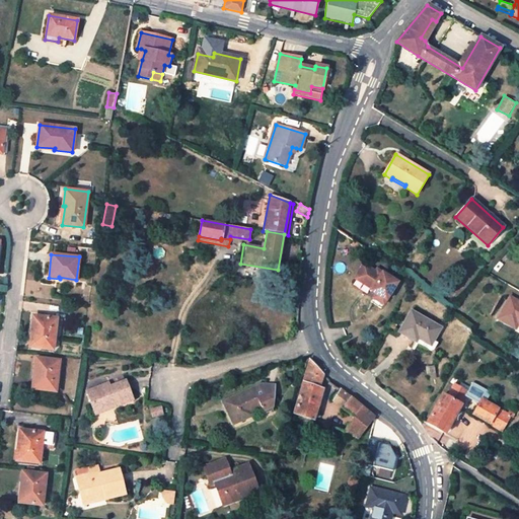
[(364,264),(355,279),(372,289),(371,291),(376,294),(371,301),(382,308),(398,282),(377,269),(376,271),(364,264)]
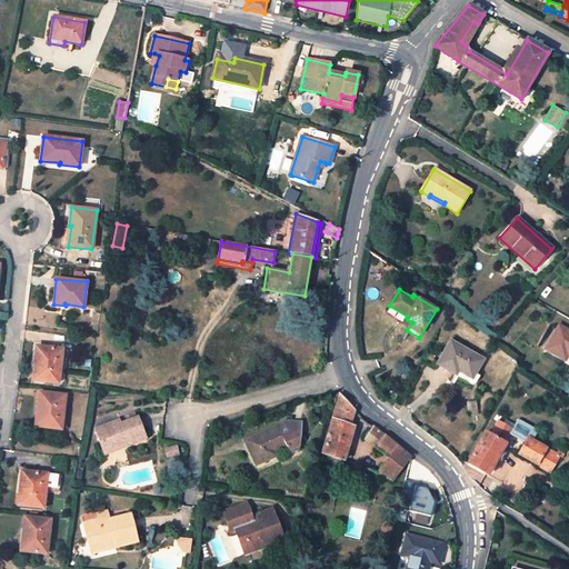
[(329,303),(318,302),(317,321),(328,323),(329,303)]
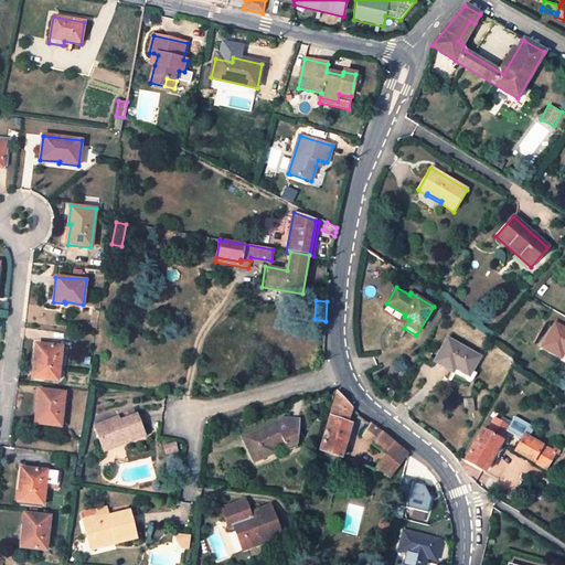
[(564,328),(555,322),(542,347),(561,358),(563,353),(564,353),(564,328)]
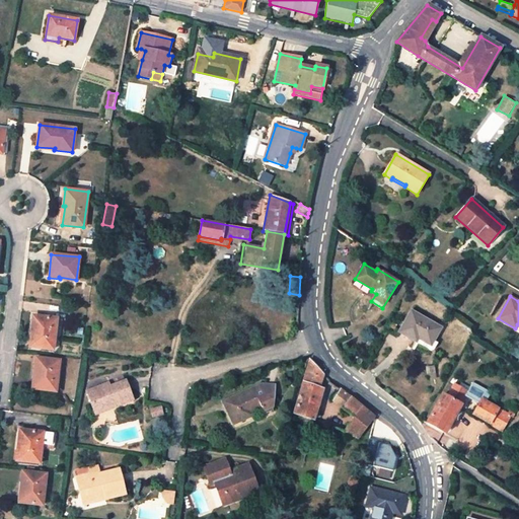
[(411,310),(398,332),(416,343),(418,339),(431,346),(432,343),(441,328),(411,310)]
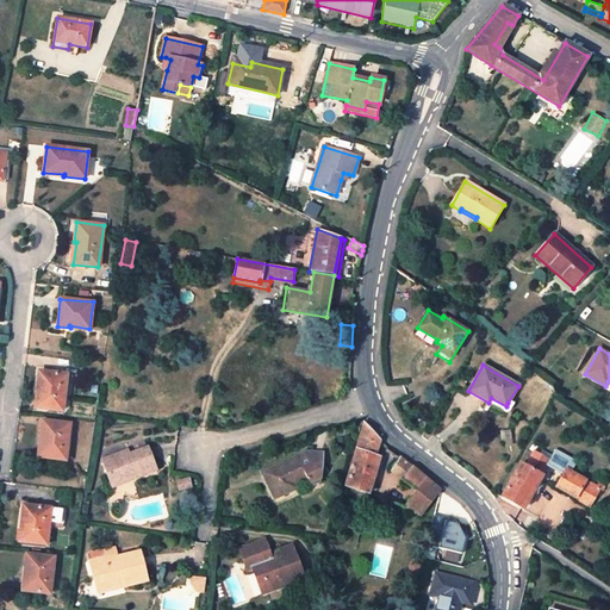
[(67,374),(41,371),(38,394),(37,394),(35,408),(62,411),(67,374)]
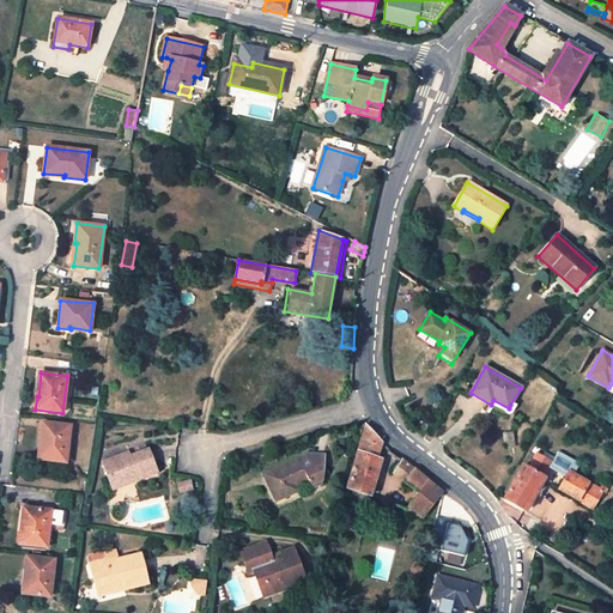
[(493,400),(491,405),(509,414),(514,407),(510,405),(509,408),(493,400)]
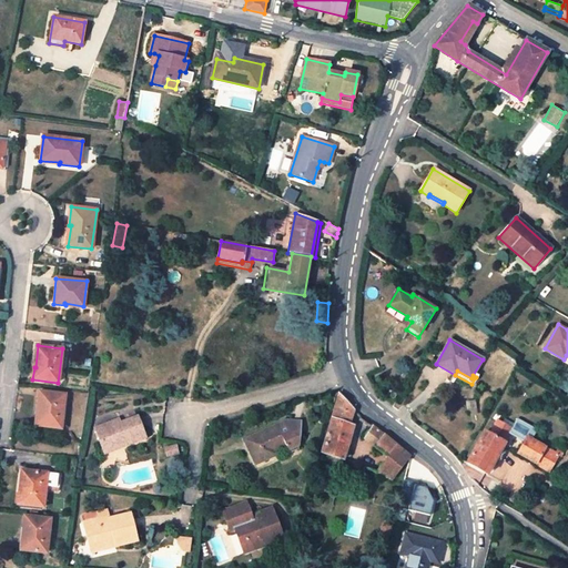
[(389,389),(387,394),(394,398),(397,394),(389,389)]
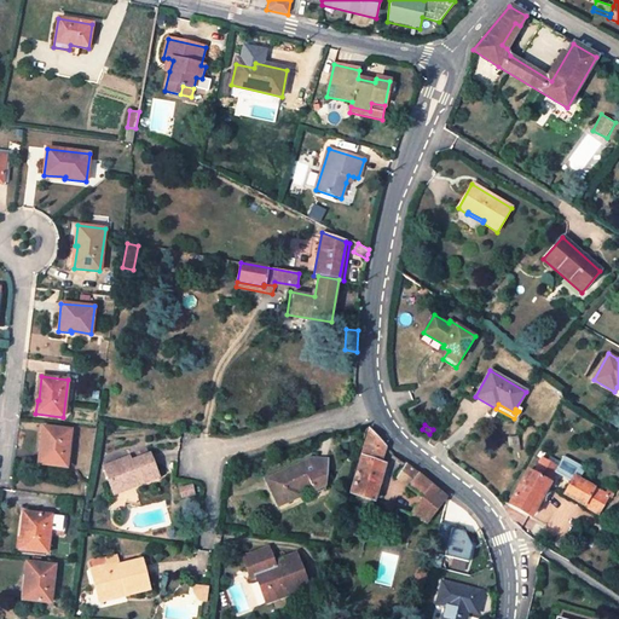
[(71,431),(42,427),(41,440),(42,441),(40,466),(67,469),(71,431)]
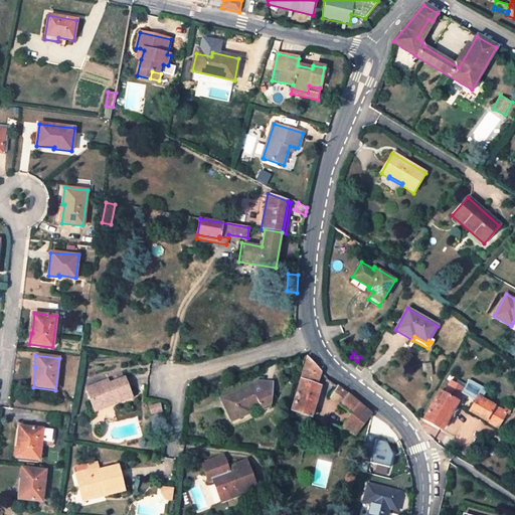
[(309,416),(311,417),(320,386),(317,385),(321,372),(308,356),(292,410),(302,414),(301,418),(308,420),(309,416)]
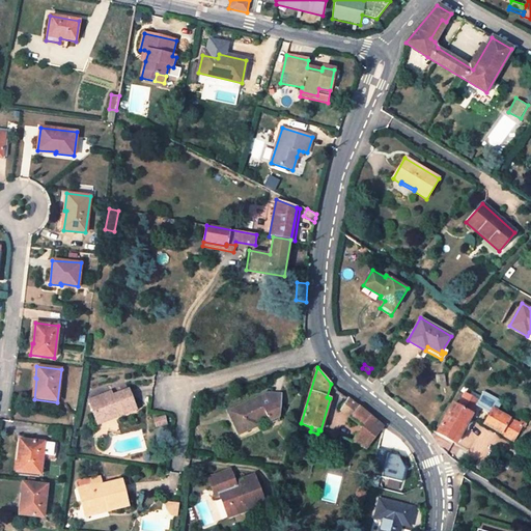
[(106,394),(89,400),(98,420),(113,414),(115,417),(135,410),(128,390),(113,395),(108,397),(106,394)]
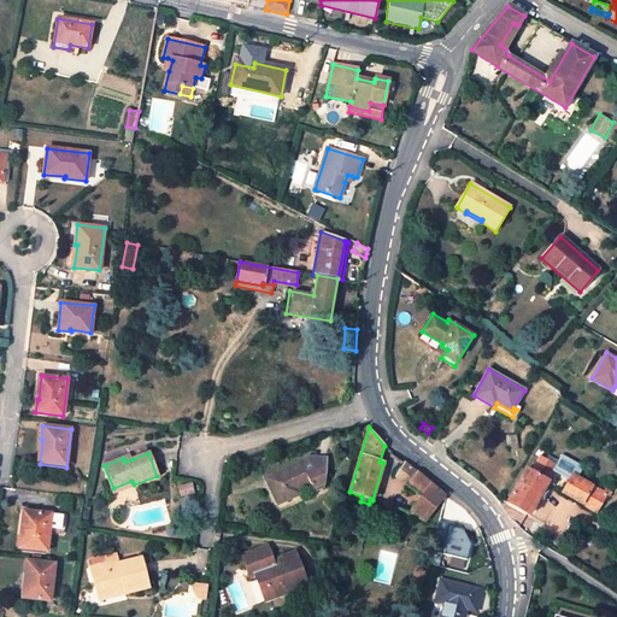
[(310,457),(265,477),(277,504),(299,494),(298,491),(311,485),(312,488),(325,482),(327,459),(310,457)]
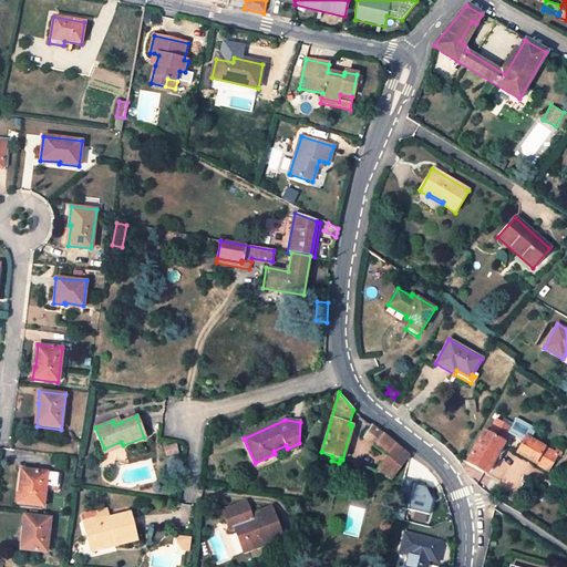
[(465,462),(485,474),(511,429),(496,420),(488,434),(483,431),(465,462)]
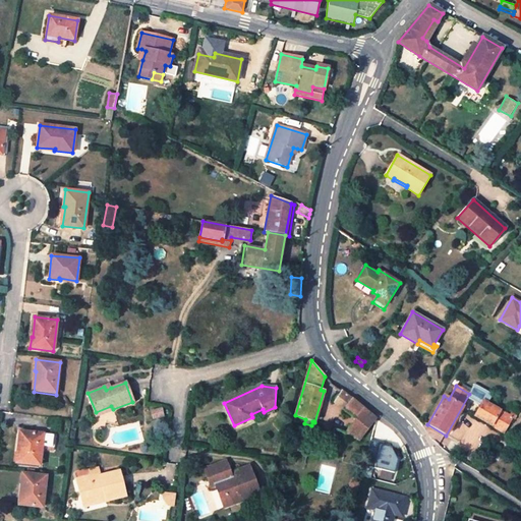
[(334,403),(343,410),(351,399),(341,392),(334,403)]
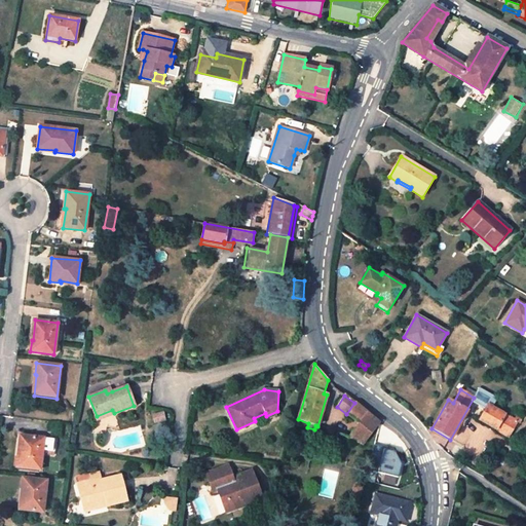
[(358,424),(348,439),(363,445),(380,423),(354,403),(346,414),(358,424)]
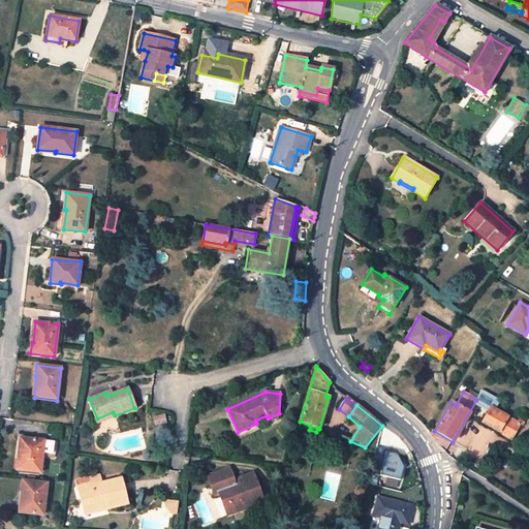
[(520,424),(491,407),(481,422),(511,439),(520,424)]
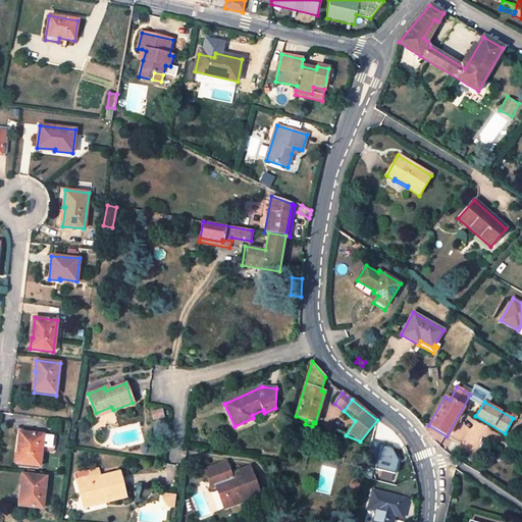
[(97,416),(113,410),(111,407),(96,413),(97,416)]
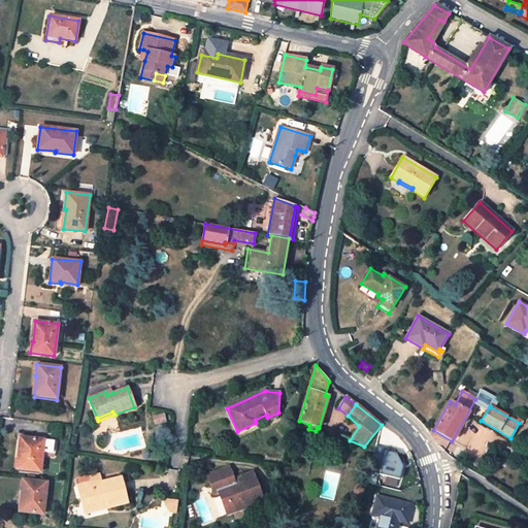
[(278,413),(267,418),(268,422),(277,418),(278,413)]
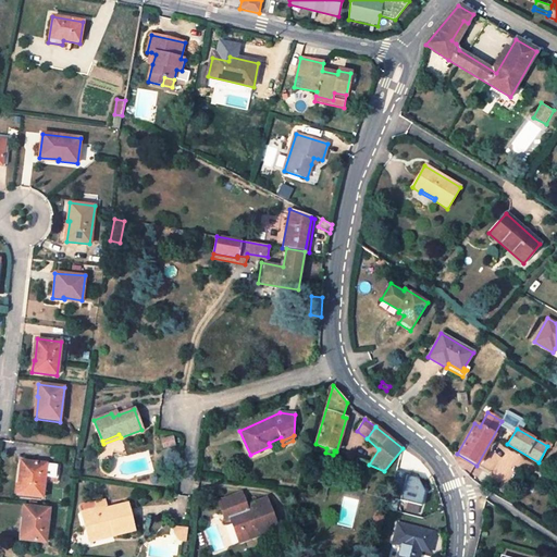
[(108,450),(125,444),(123,440),(106,446),(108,450)]
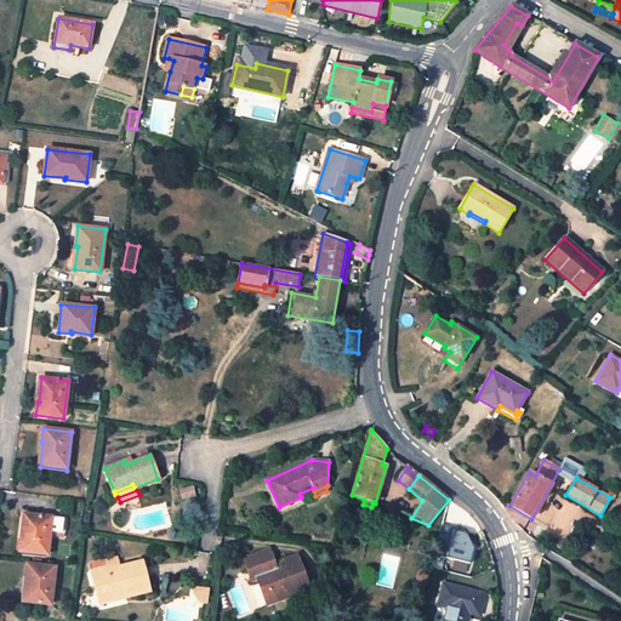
[(63,518),(26,514),(23,539),(20,539),(18,552),(46,554),(49,536),(63,539),(64,530),(62,529),(63,518)]
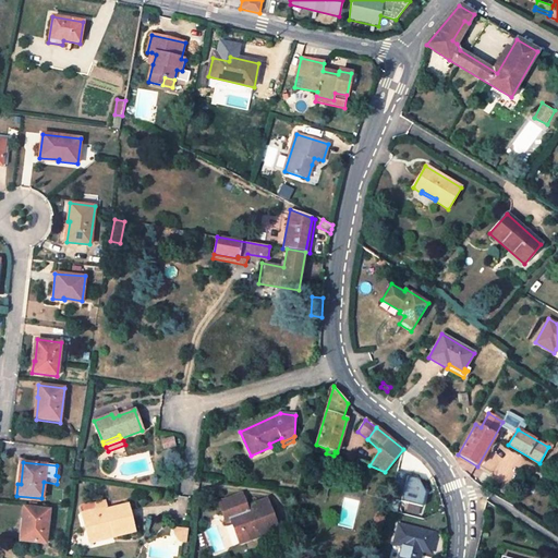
[(425,506),(428,481),(409,477),(404,502),(425,506)]
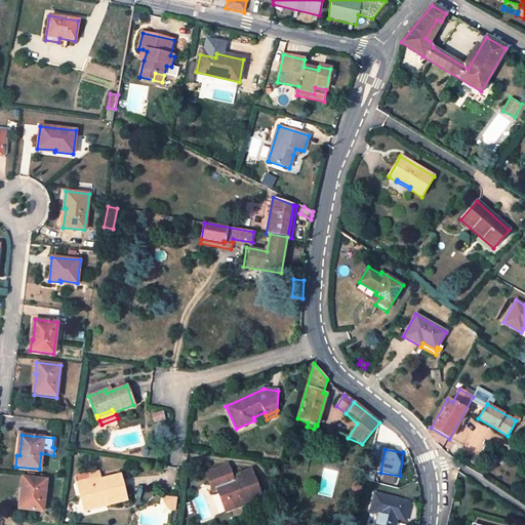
[(227,465),(205,473),(210,484),(214,482),(217,489),(223,487),(231,510),(243,506),(242,502),(250,499),(251,502),(261,498),(250,471),(232,478),(227,465)]
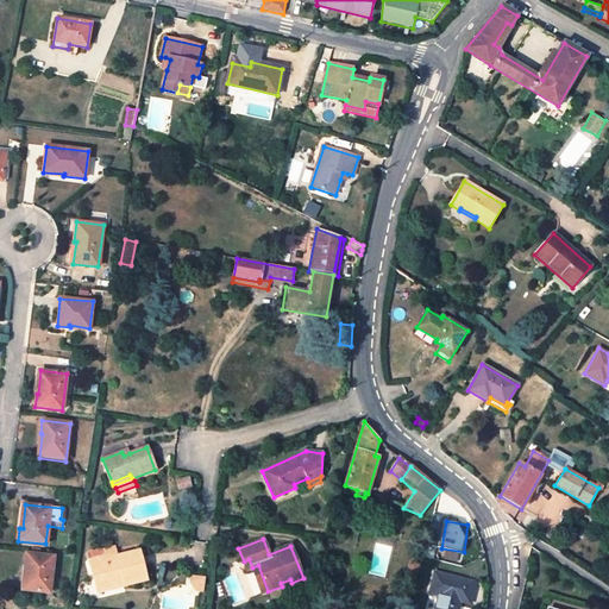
[(106,556),(89,560),(96,589),(123,582),(124,586),(146,581),(139,552),(117,558),(107,560),(106,556)]
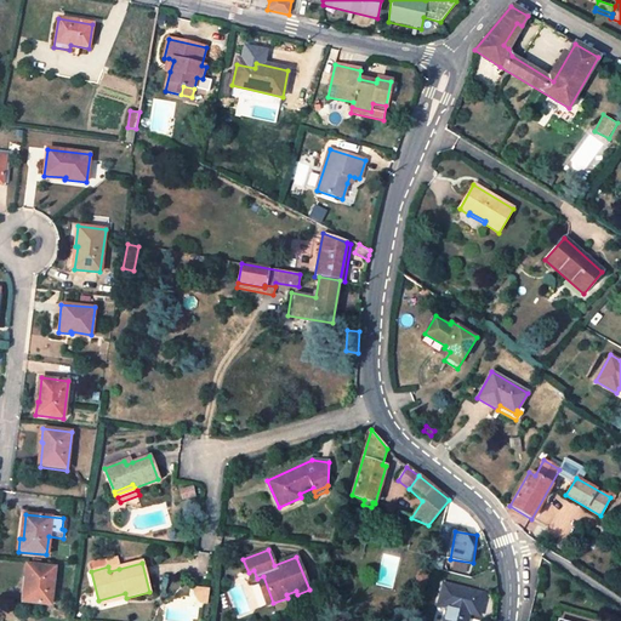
[(55,568),(27,565),(26,577),(28,577),(26,602),(50,605),(55,568)]
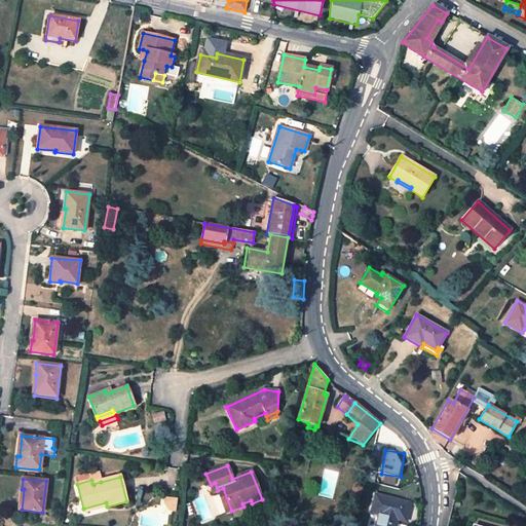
[(354,486),(350,500),(359,502),(363,488),(354,486)]
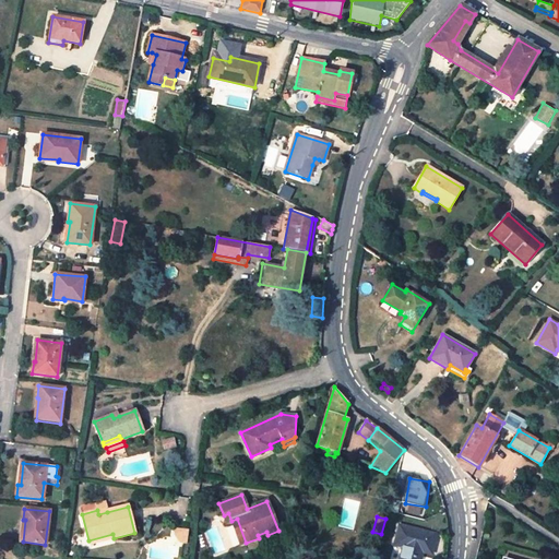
[(240,545),(246,543),(237,519),(232,521),(240,545)]
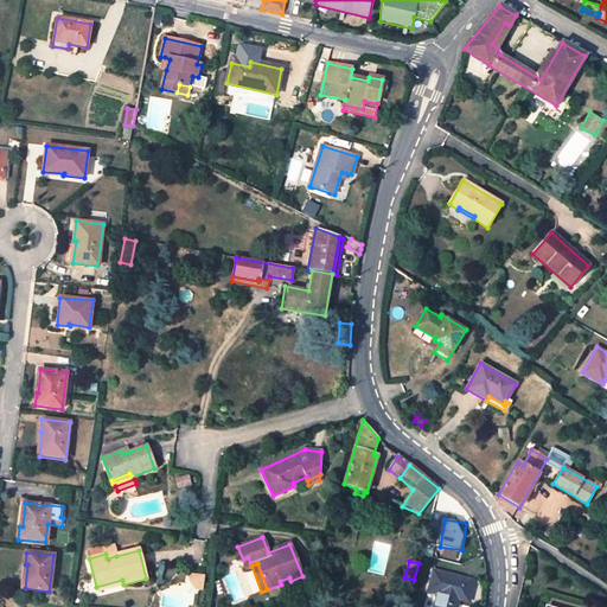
[(473,581),(433,570),(428,590),(438,593),(440,594),(439,598),(436,596),(433,606),(466,606),(468,602),(467,602),(473,581)]
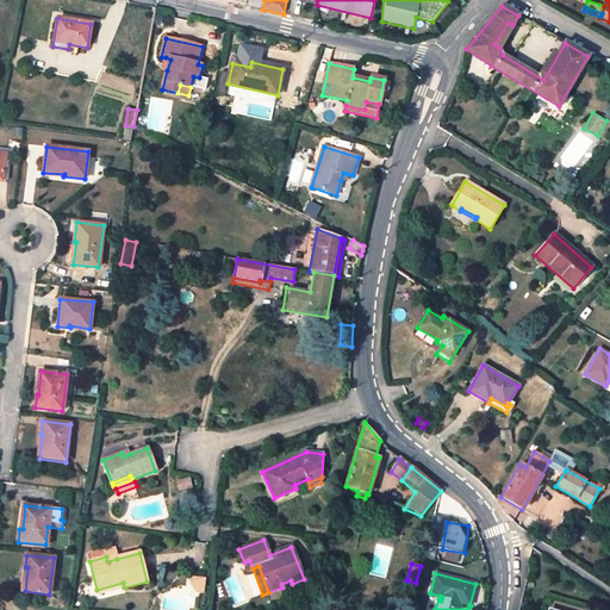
[(192,577),(191,584),(198,592),(204,593),(206,579),(192,577)]
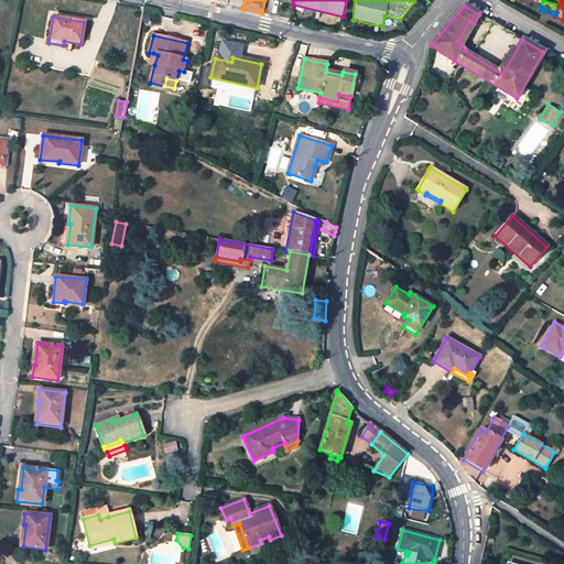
[(114,539),(89,545),(90,550),(115,543),(114,539)]
